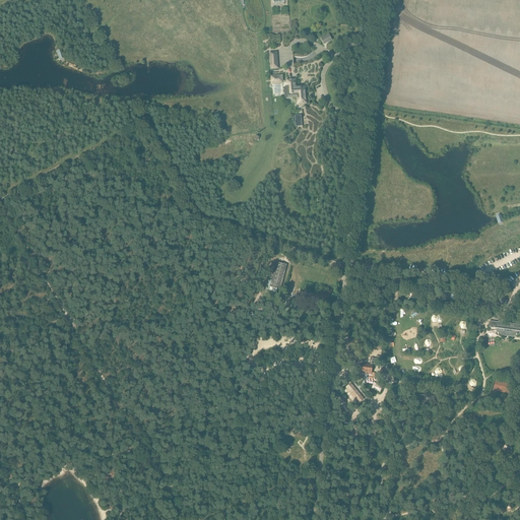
[(324,44),(331,41),(328,35),(321,38),(324,44)]
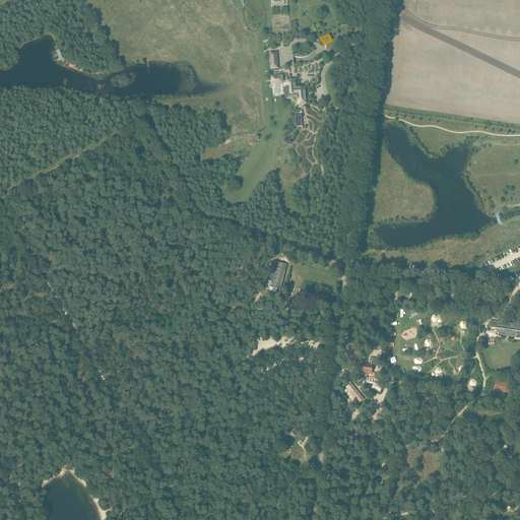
[(277,52),(269,52),(270,70),(278,69),(277,52)]
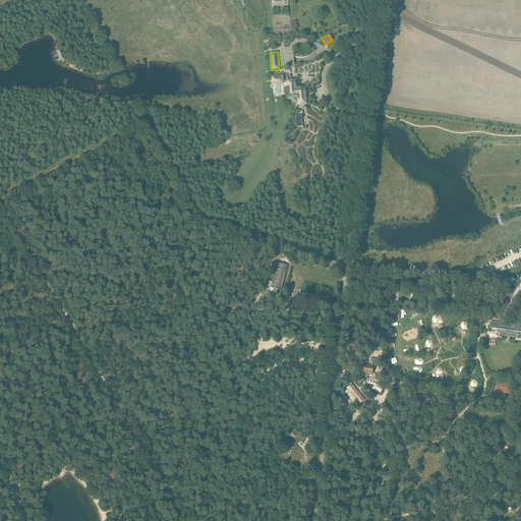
[(297,99),(297,105),(307,104),(305,87),(297,88),(296,79),(287,80),(287,81),(283,81),(283,75),(271,76),(272,84),(284,84),(284,82),(287,82),(287,87),(288,87),(289,97),(298,96),(298,99),(297,99)]
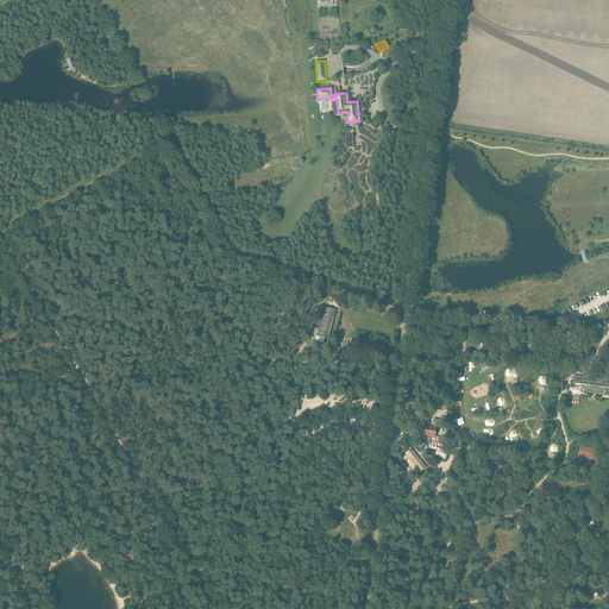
[(585,249),(581,250),(585,264),(590,263),(585,249)]
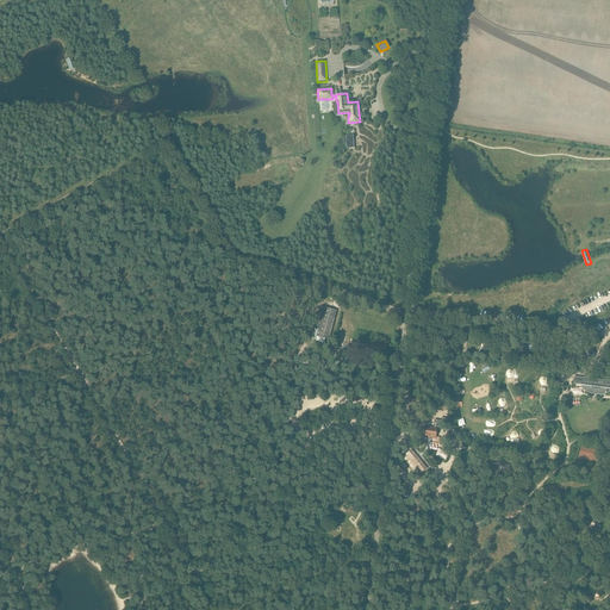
[(324,343),(325,340),(329,340),(336,311),(325,307),(319,329),(315,328),(312,340),(324,343)]
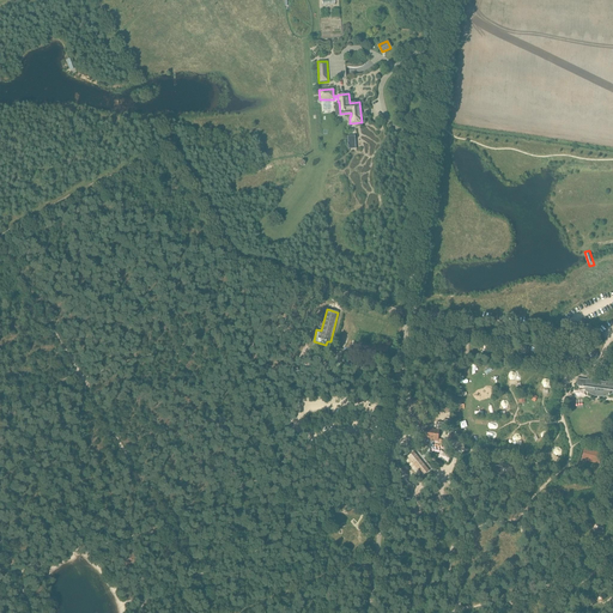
[(366,344),(365,350),(365,351),(377,352),(377,357),(387,359),(389,347),(366,344)]
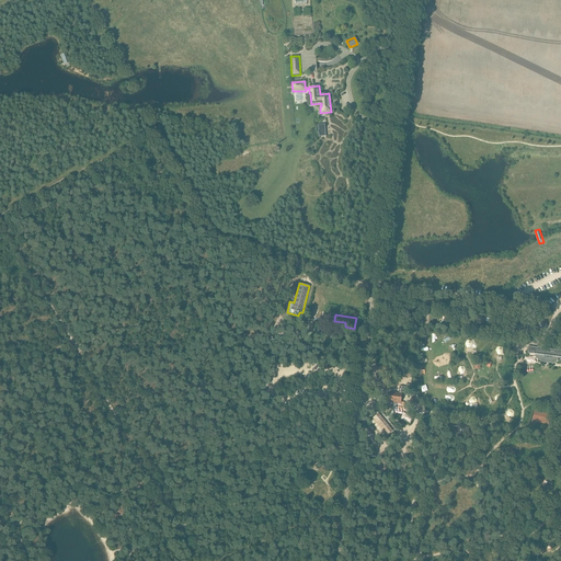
[(327,336),(333,339),(335,332),(329,330),(327,336)]
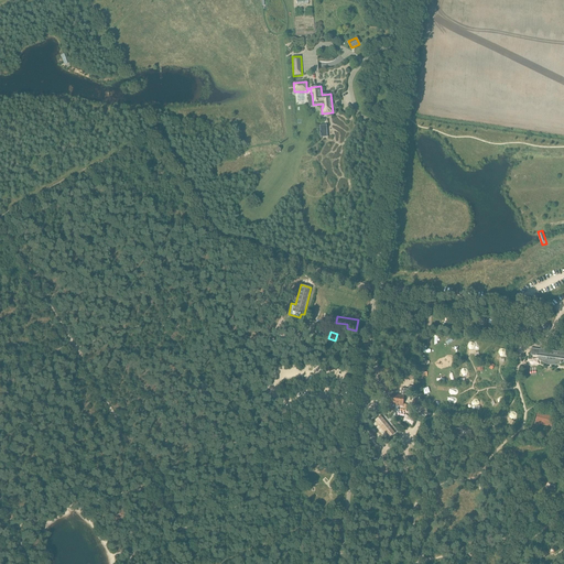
[(531,348),(531,354),(531,356),(539,357),(542,357),(541,361),(544,364),(545,364),(550,365),(552,365),(556,365),(561,364),(563,362),(563,361),(563,351),(554,351),(544,350),(541,349),(531,348)]
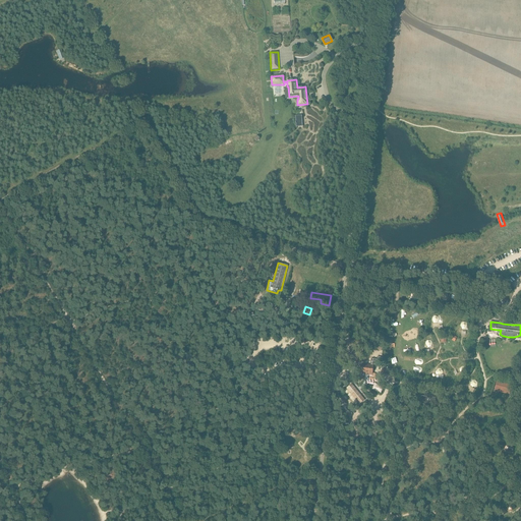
[(377,359),(371,358),(370,363),(370,364),(370,365),(362,364),(361,373),(366,373),(366,374),(368,375),(368,374),(372,374),(373,365),(373,364),(379,365),(380,359),(377,359)]
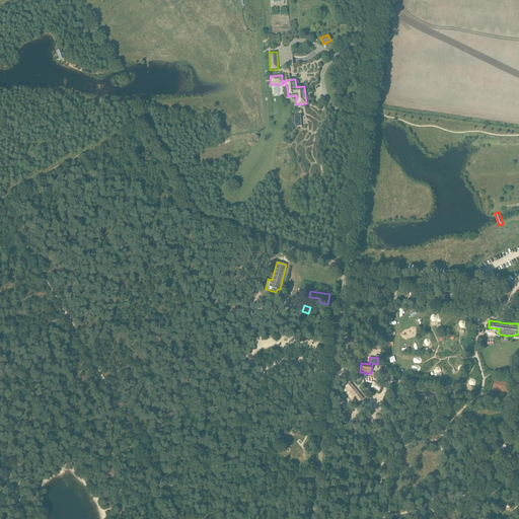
[(353,381),(343,389),(356,405),(366,396),(353,381)]
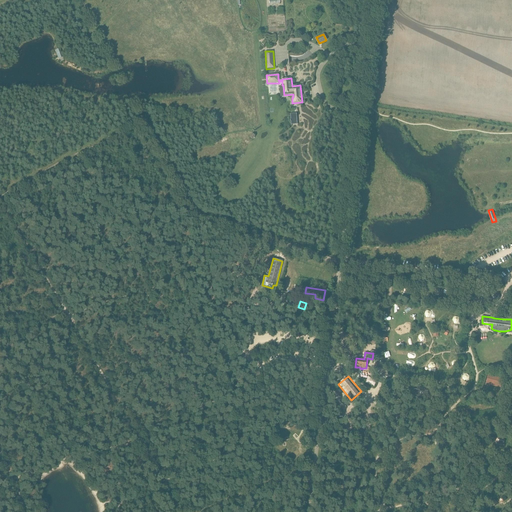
[(488,376),(486,383),(501,387),(502,379),(488,376)]
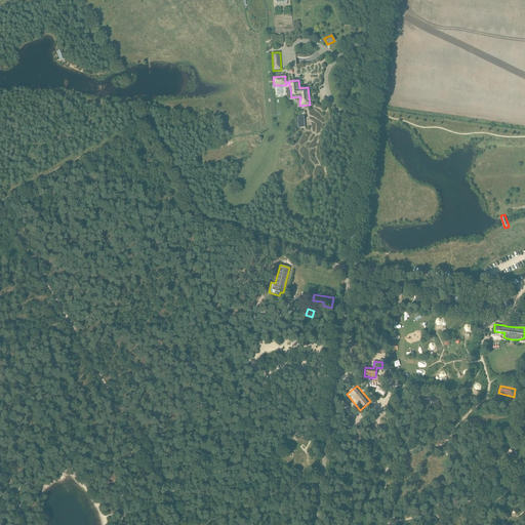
[(425,399),(423,407),(439,409),(440,400),(436,400),(437,397),(434,397),(434,398),(431,397),(428,397),(428,399),(425,399)]
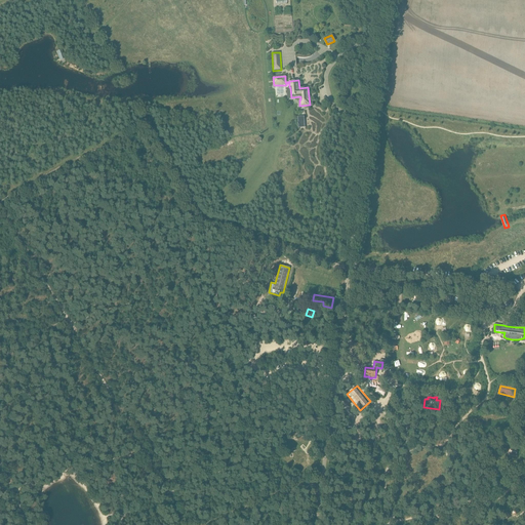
[(417,471),(415,470),(418,466),(413,460),(410,465),(408,463),(405,468),(413,475),(417,471)]
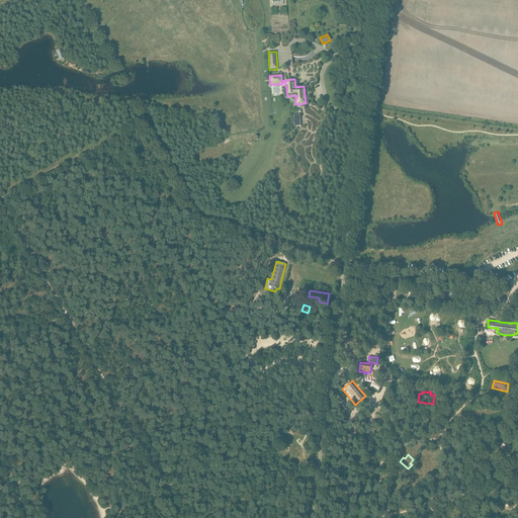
[(354,484),(341,488),(343,492),(355,487),(354,484)]
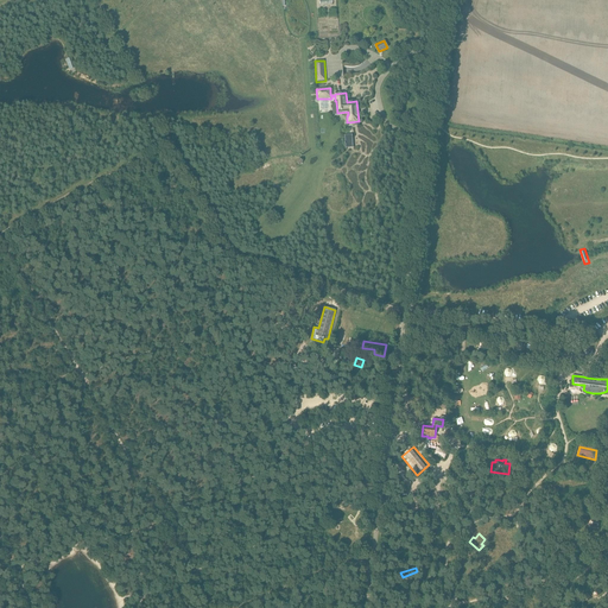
[(600,589),(586,596),(588,601),(602,593),(600,589)]
